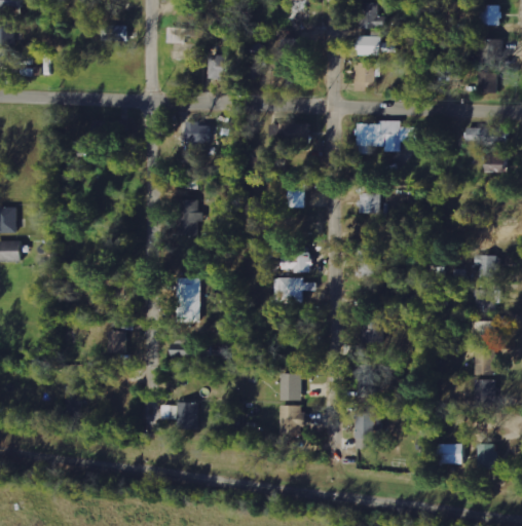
[(17,16),(17,0),(0,0),(0,8),(0,15),(17,16)]
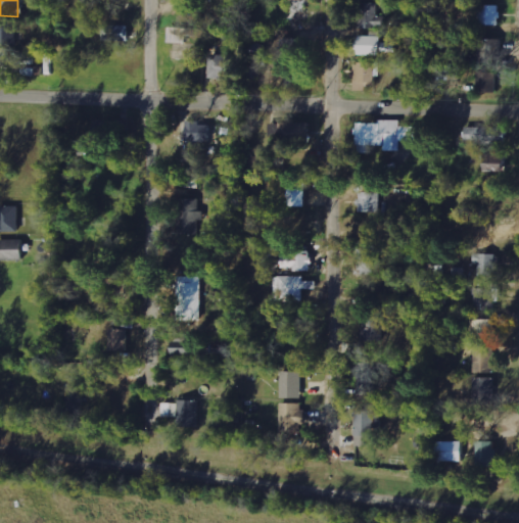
[(381,29),(381,17),(374,16),(374,3),(356,3),(356,28),(381,29)]
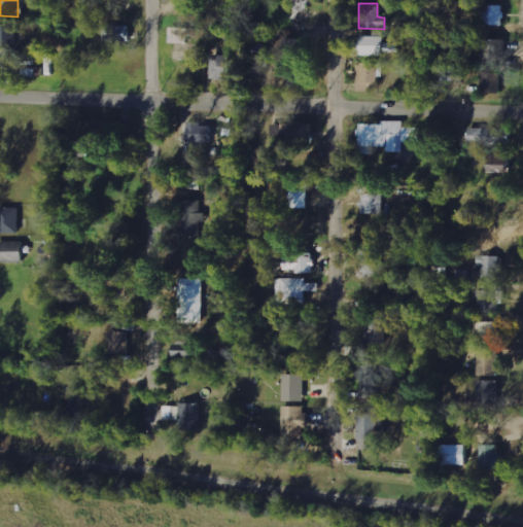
[(500,5),(478,5),(478,26),(499,26),(500,5)]
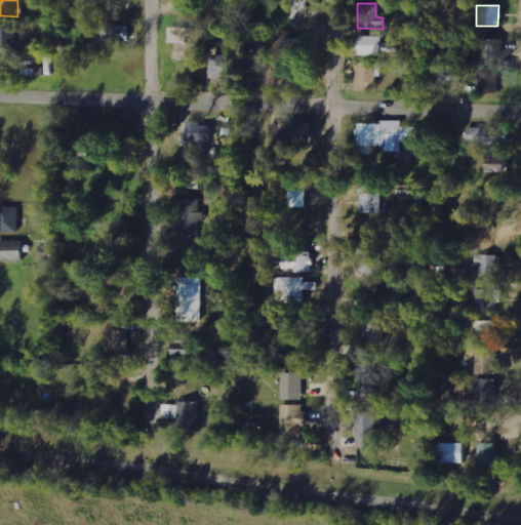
[(0,45),(11,46),(12,27),(0,25),(0,45)]
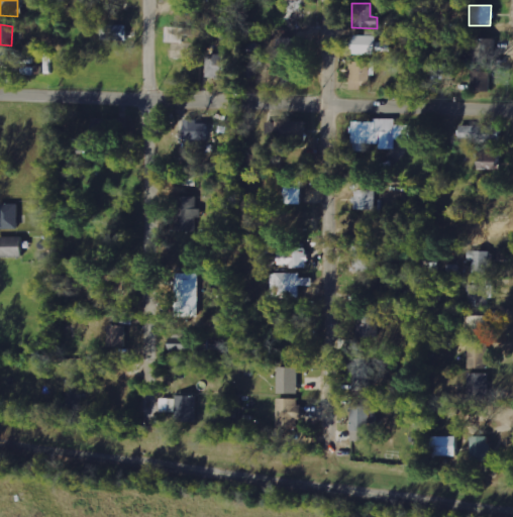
[(123,25),(98,24),(97,40),(123,41),(123,25)]
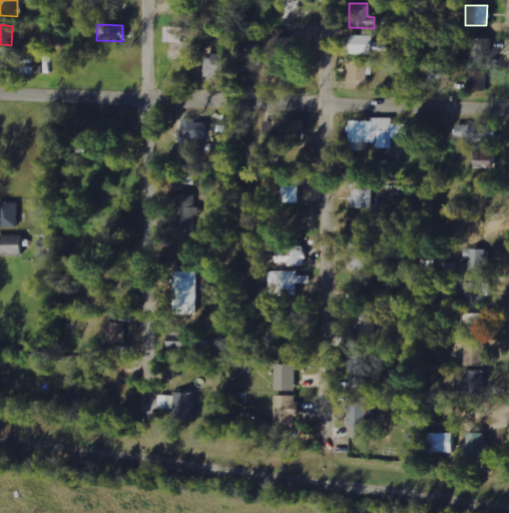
[(179,30),(162,29),(161,42),(179,43),(179,30)]
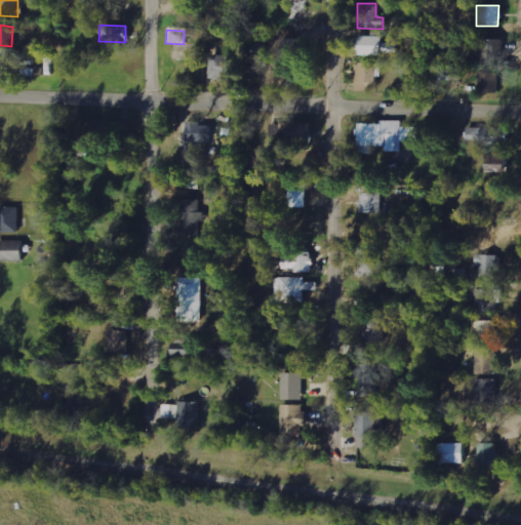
[(394,54),(394,43),(379,43),(379,37),(357,36),(357,54),(394,54)]
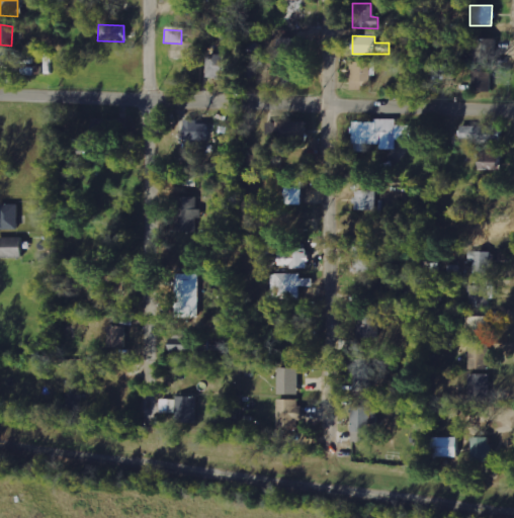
[(300,57),(301,39),(275,38),(275,56),(300,57)]
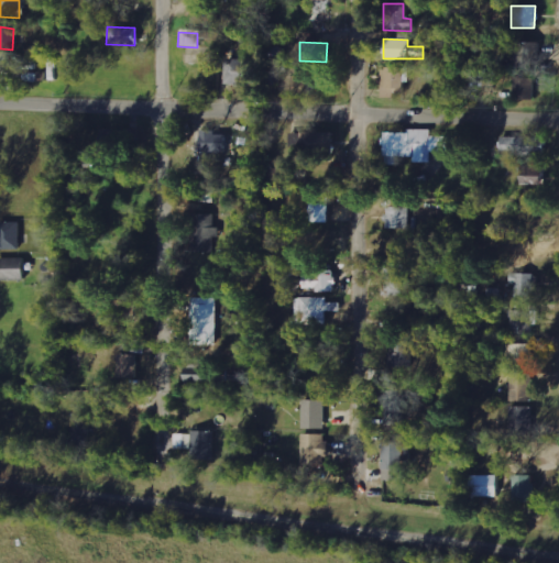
[(225,85),(254,86),(255,61),(225,59),(225,85)]
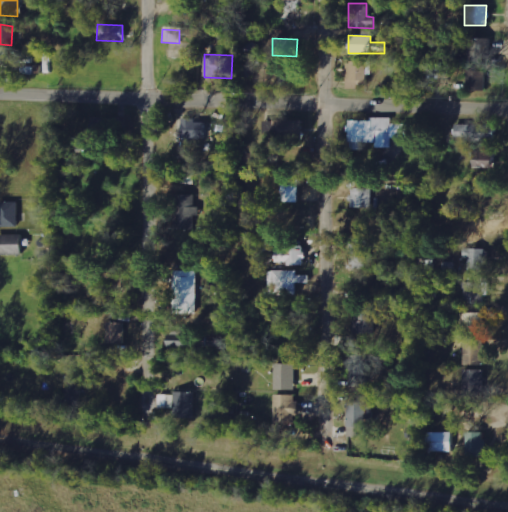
[(363,62),(343,62),(343,87),(363,87),(363,62)]
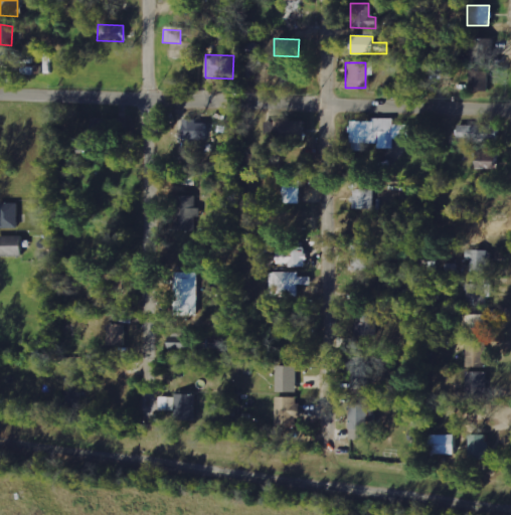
[(428,78),(438,79),(438,65),(428,65),(428,78)]
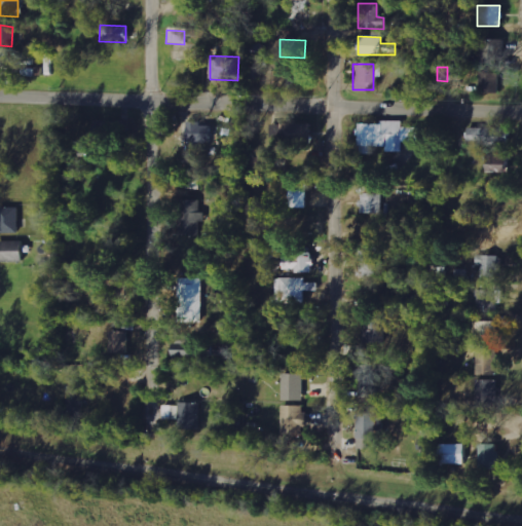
[(496,92),(496,74),(478,73),(477,92),(496,92)]
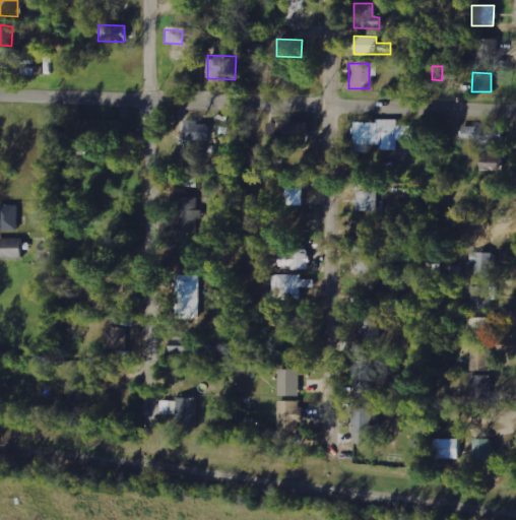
[(412,140),(412,126),(395,125),(395,121),(352,120),(352,151),(364,151),(365,144),(380,144),(380,149),(395,149),(395,140),(412,140)]
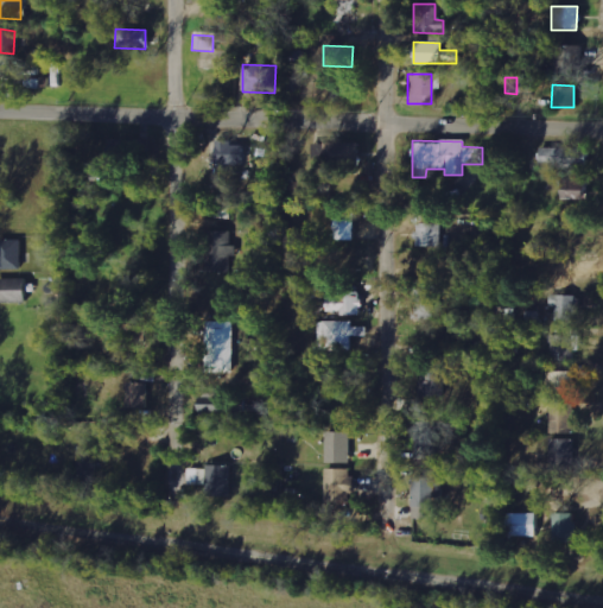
[(214,162),(240,163),(241,143),(214,141),(214,162)]
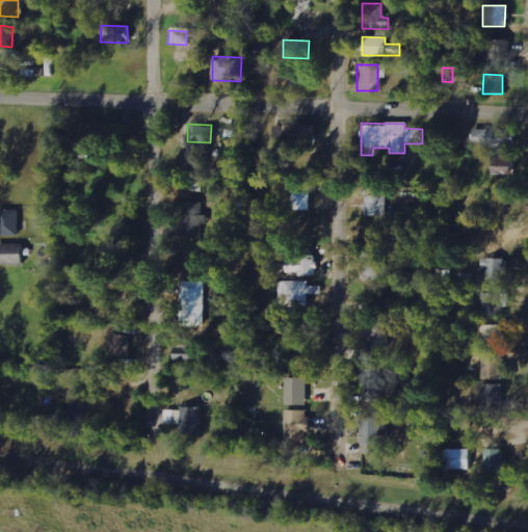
[(314,145),(314,124),(284,124),(284,145),(314,145)]
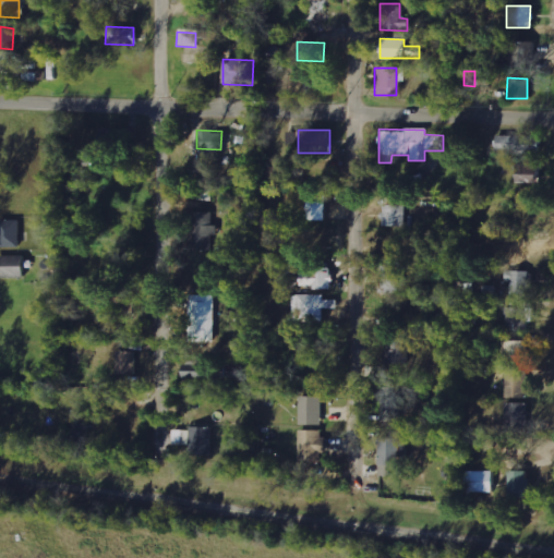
[(538,136),(493,135),(493,154),(538,155),(538,136)]
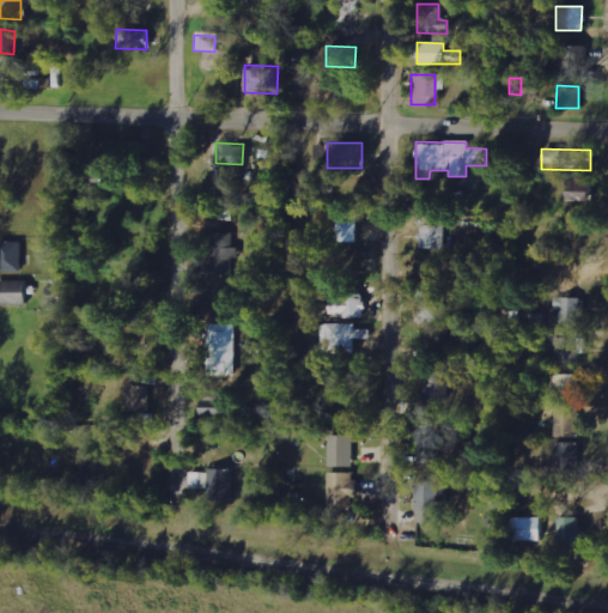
[(589,201),(590,182),(564,181),(563,201),(589,201)]
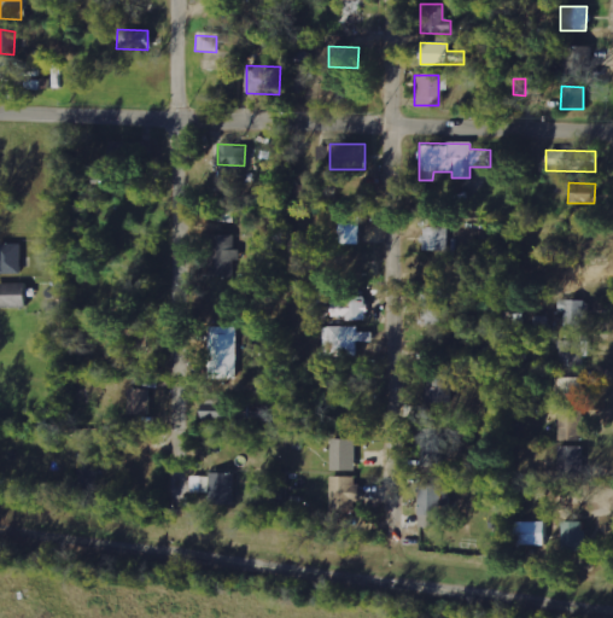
[(357,211),(337,210),(336,243),(356,244),(357,211)]
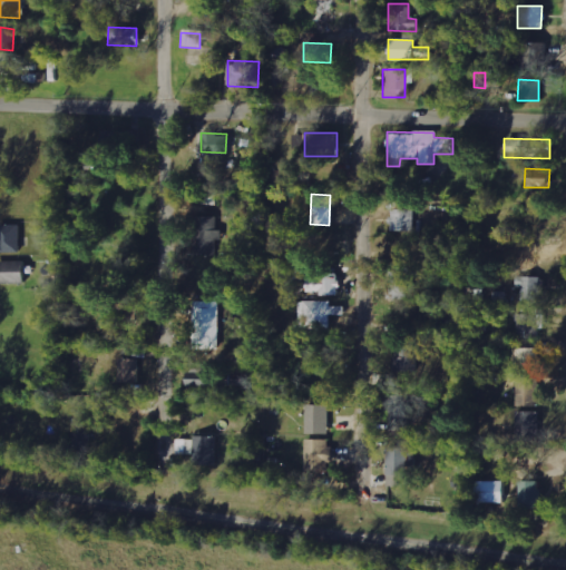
[(411,208),(389,209),(389,231),(411,231),(411,208)]
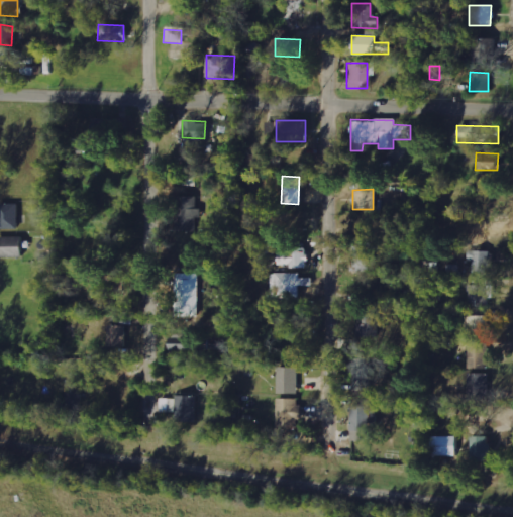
[(194,196),(174,196),(173,230),(195,231),(196,209),(193,209),(194,196)]
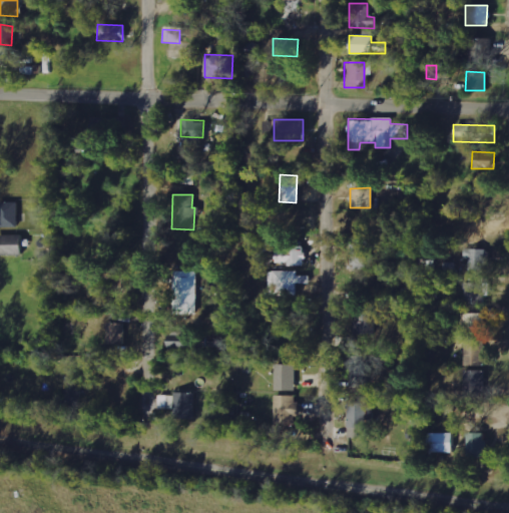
[(0,226),(14,227),(15,202),(0,201),(0,226)]
